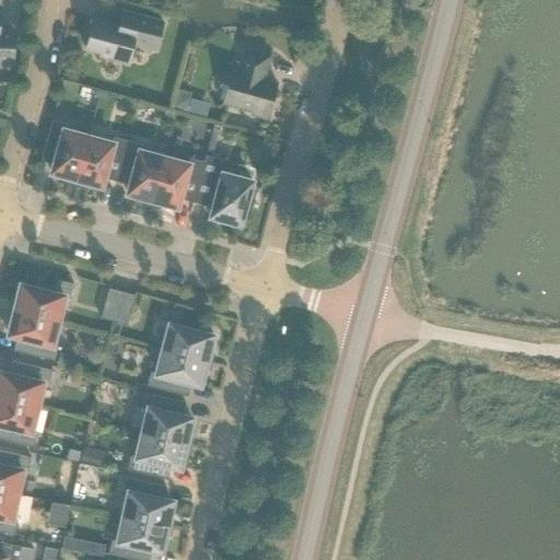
[(163,22),(123,11),(119,26),(94,20),(85,49),(101,54),(100,57),(127,63),(132,45),(155,50),(163,22)]
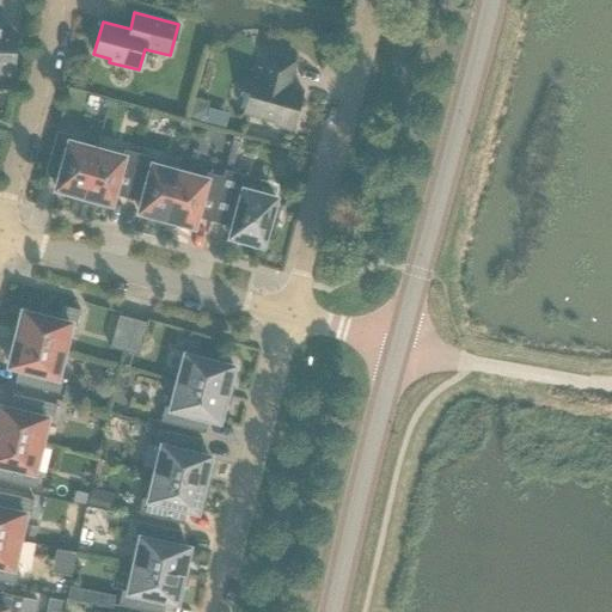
[(0,34),(0,68),(13,69),(14,35),(0,34)]
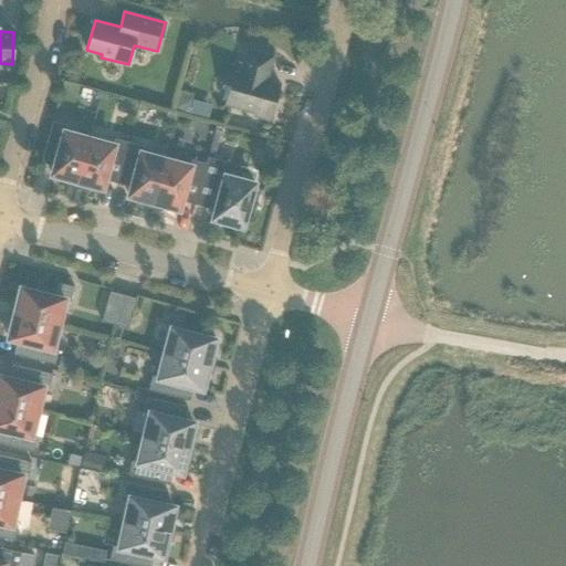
[(274,56),(247,49),(240,73),(234,72),(226,105),(255,114),(254,117),(268,121),(265,126),(266,127),(274,100),(275,100),(280,84),(268,81),(274,56)]
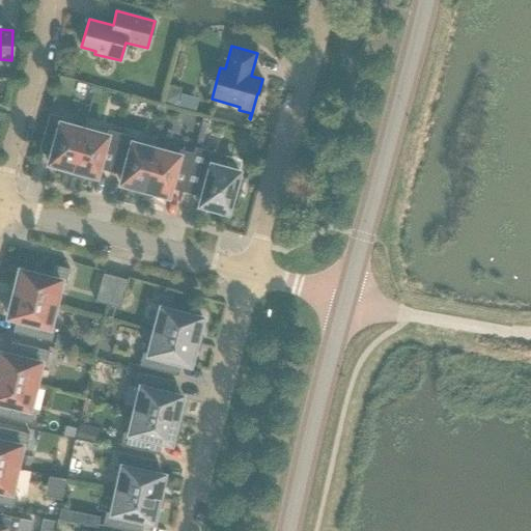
[(166,104),(179,106),(182,93),(169,90),(166,104)]
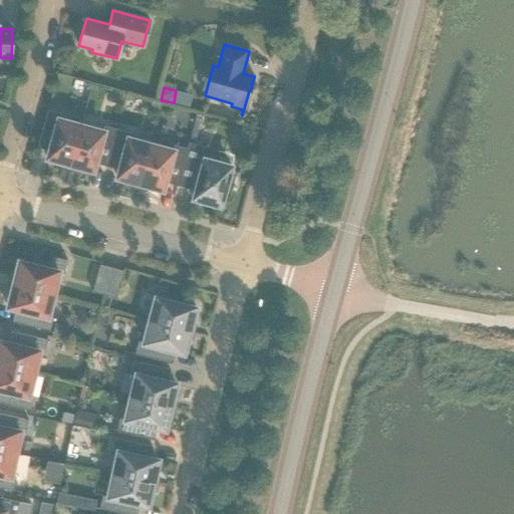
[(62,168),(69,170),(80,126),(59,120),(60,114),(47,110),(37,148),(49,151),(47,159),(63,163),(62,168)]
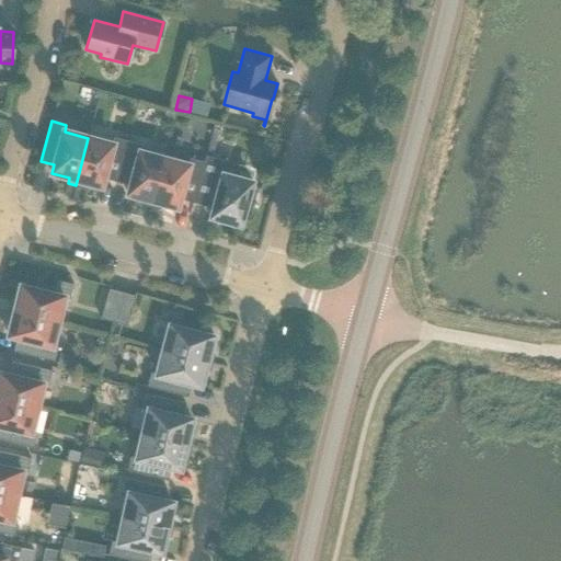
[(175,153),(215,153),(215,122),(175,122),(175,153)]
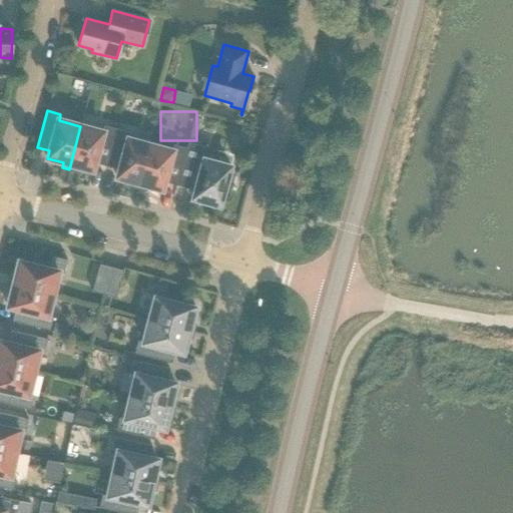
[(80,126),(69,169),(75,170),(77,166),(93,171),(95,163),(107,166),(117,129),(104,126),(102,132),(80,126)]
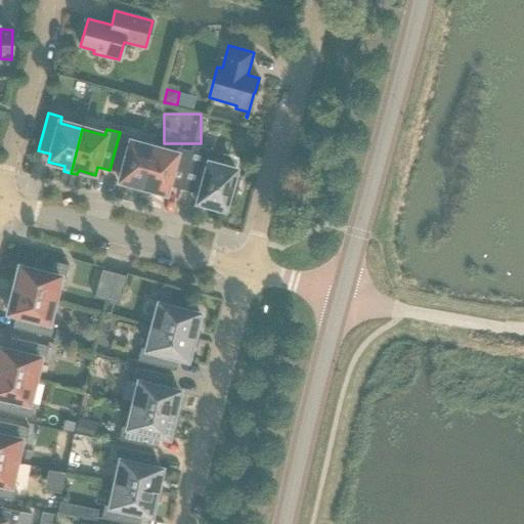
[(120,132),(110,170),(121,173),(119,181),(135,185),(134,190),(141,192),(154,148),(131,142),(133,136),(120,132)]
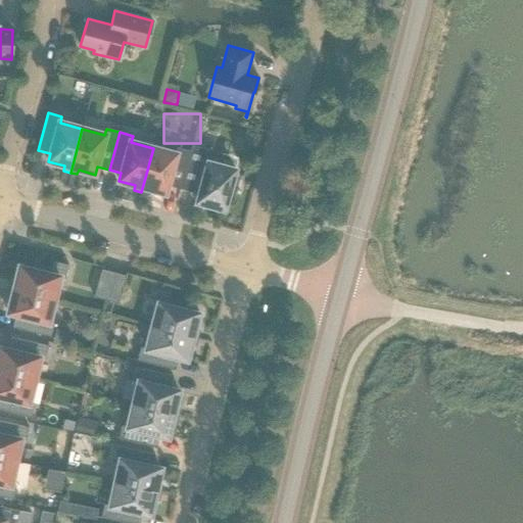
[(190,151),(180,189),(198,194),(196,202),(225,209),(229,193),(234,194),(238,179),(233,177),(235,171),(208,162),(211,151),(192,146),(190,151)]
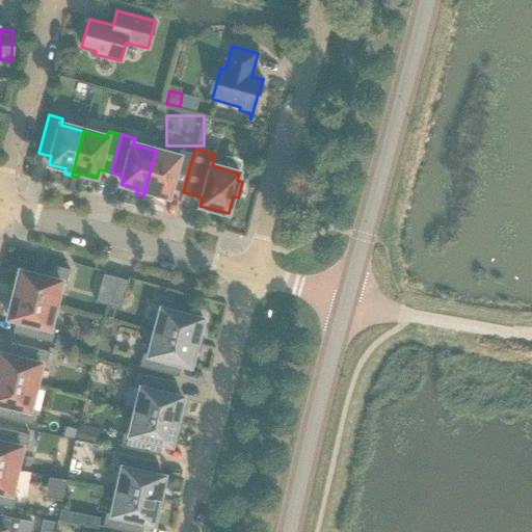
[(156,151),(143,195),(151,197),(152,192),(168,197),(170,189),(183,192),(193,154),(180,151),(179,157),(156,151)]
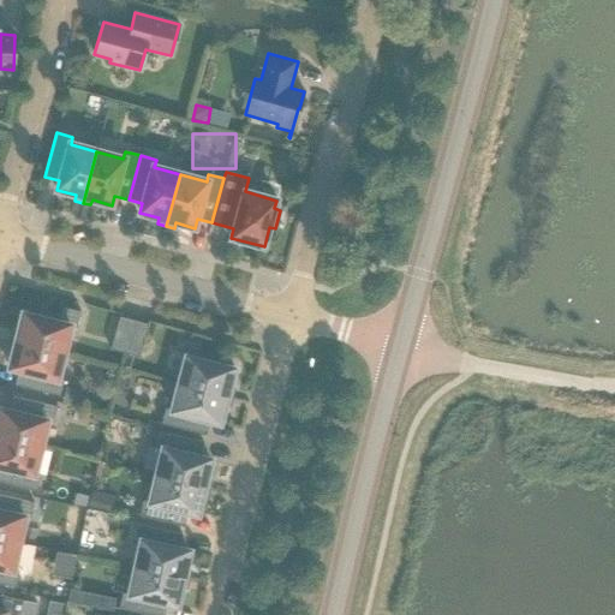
[(13,332),(11,340),(64,353),(70,326),(77,328),(81,312),(64,309),(60,322),(23,312),(18,333),(13,332)]
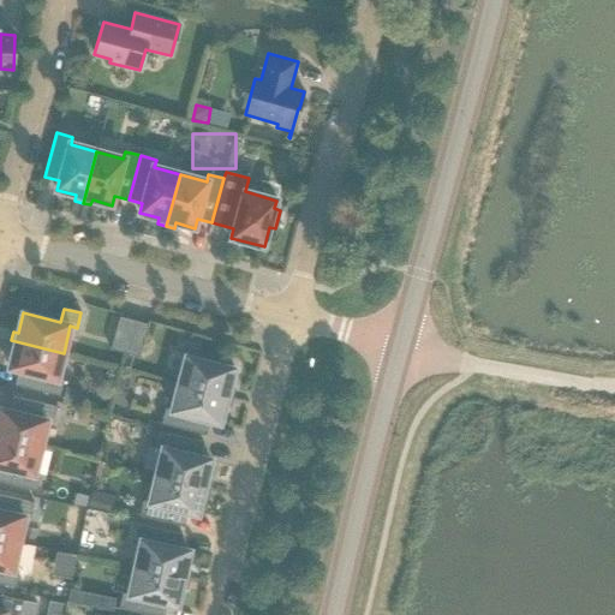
[(111,350),(125,353),(133,321),(120,317),(111,350)]
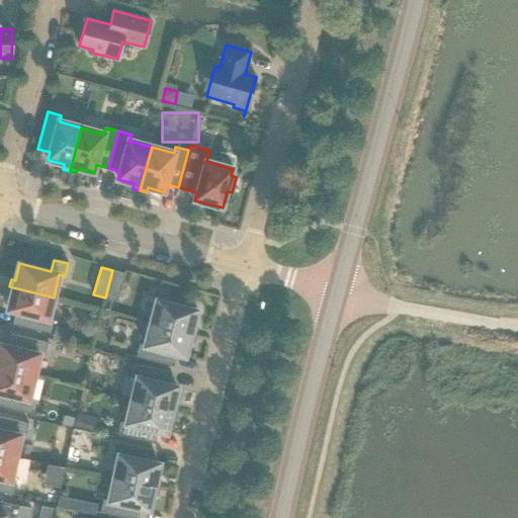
[(112,270),(105,297),(116,301),(124,273),(112,270)]
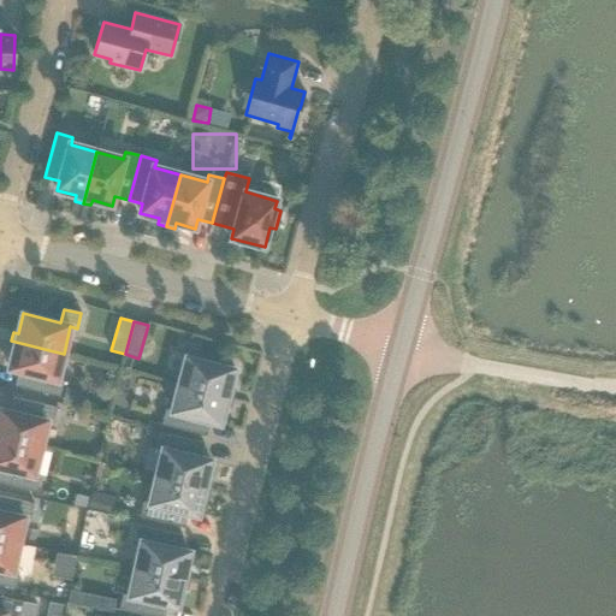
[(64,354),(11,341),(9,349),(15,350),(10,369),(19,372),(16,386),(60,397),(64,381),(57,380),(64,354)]
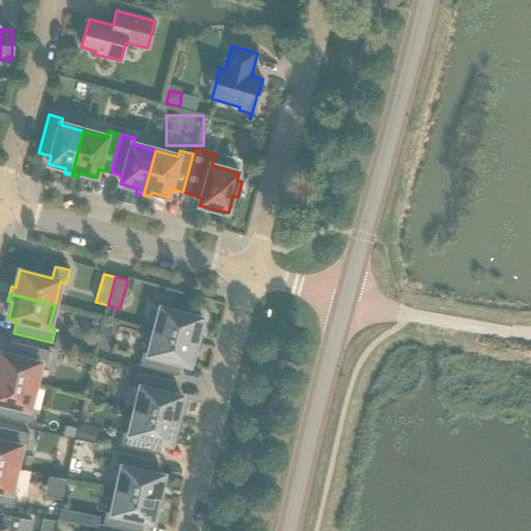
[(161,309),(155,332),(199,343),(201,336),(197,335),(201,317),(169,310),(172,298),(158,294),(155,307),(161,309)]
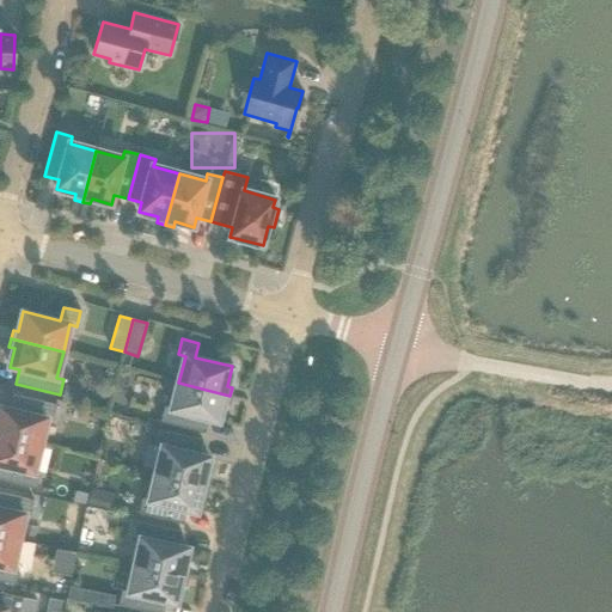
[(230,396),(178,383),(171,409),(165,407),(160,422),(204,434),(208,420),(218,422),(222,403),(228,404),(230,396)]
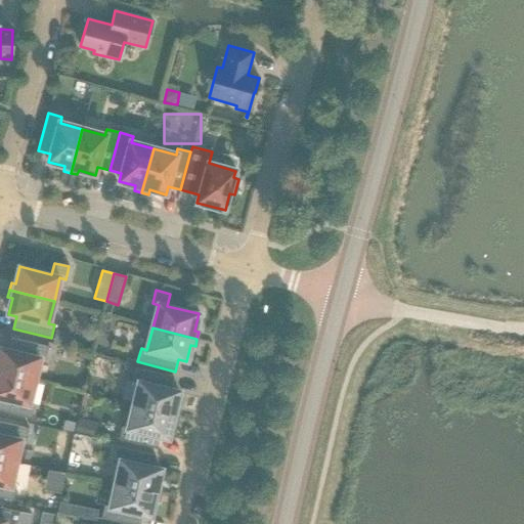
[(70,334),(56,331),(53,343),(67,347),(70,334)]
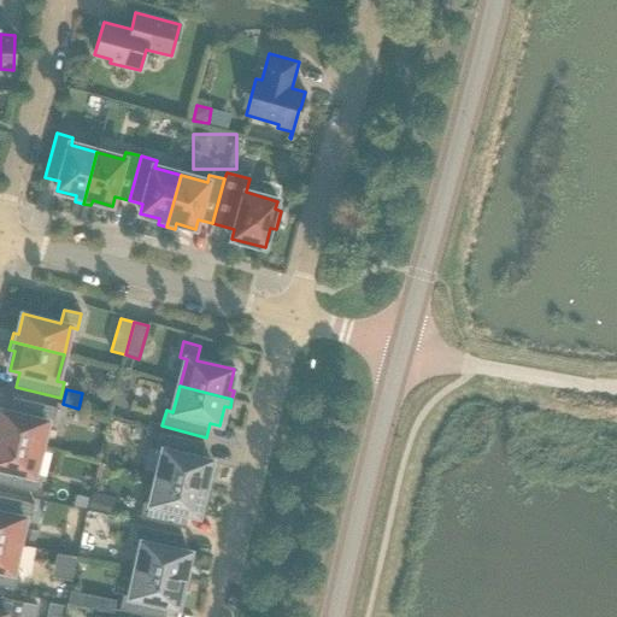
[(0,439),(40,450),(47,423),(53,424),(58,409),(12,398),(9,412),(0,410),(0,439)]
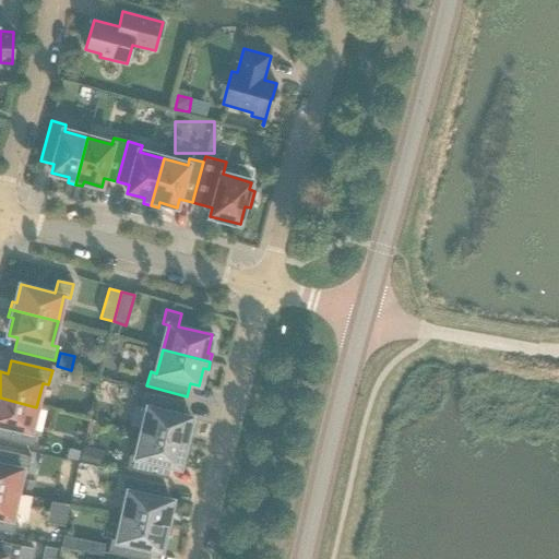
[(74,375),(64,372),(62,381),(72,384),(74,375)]
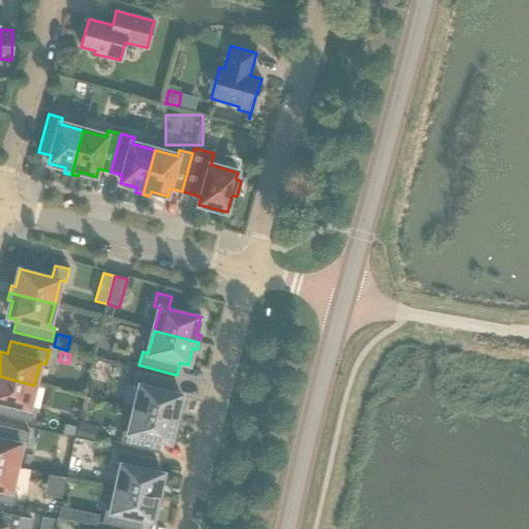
[(139,386),(134,409),(180,421),(181,413),(177,412),(181,395),(173,393),(176,381),(137,372),(134,385),(139,386)]
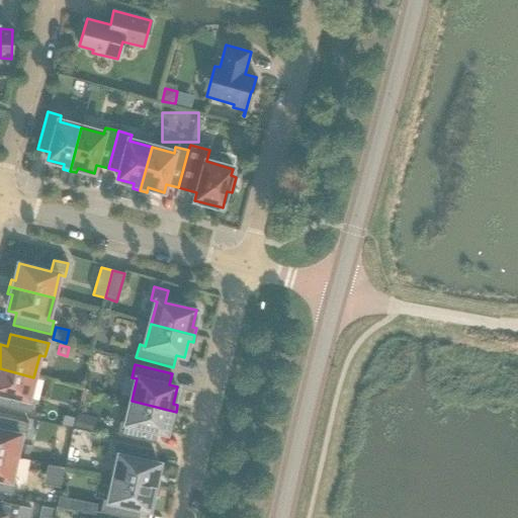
[(33,377),(0,368),(0,406),(30,414),(34,401),(28,400),(33,377)]
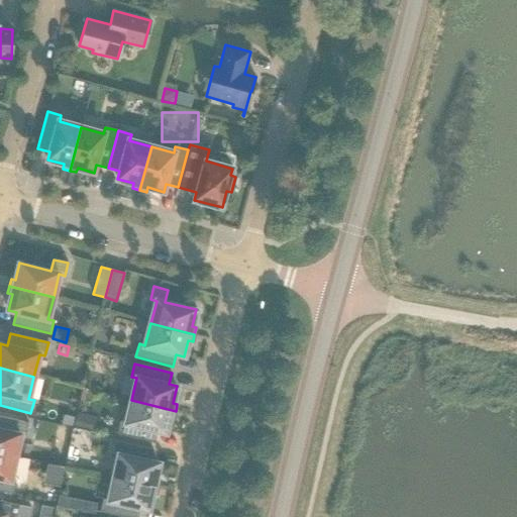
[(176,411),(131,400),(126,422),(120,421),(117,434),(154,443),(158,431),(166,433),(170,416),(174,417),(176,411)]
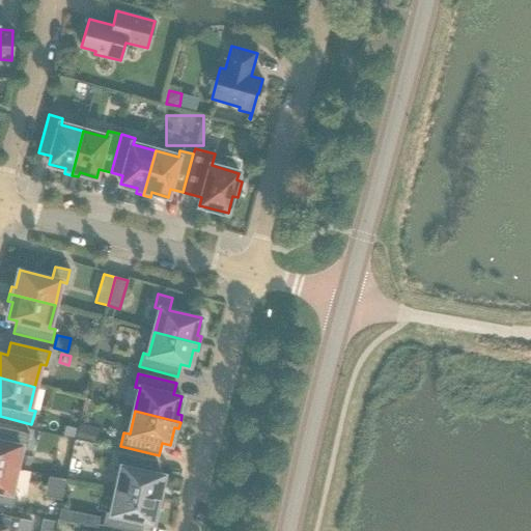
[(77,438),(95,442),(99,429),(80,424),(77,438)]
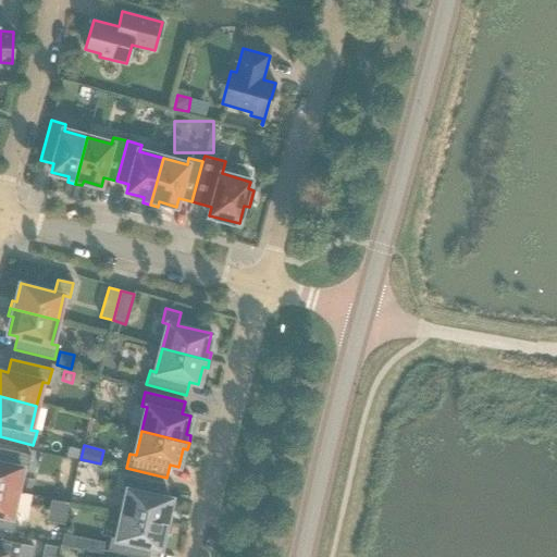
[(65,457),(77,460),(79,450),(69,447),(65,457)]
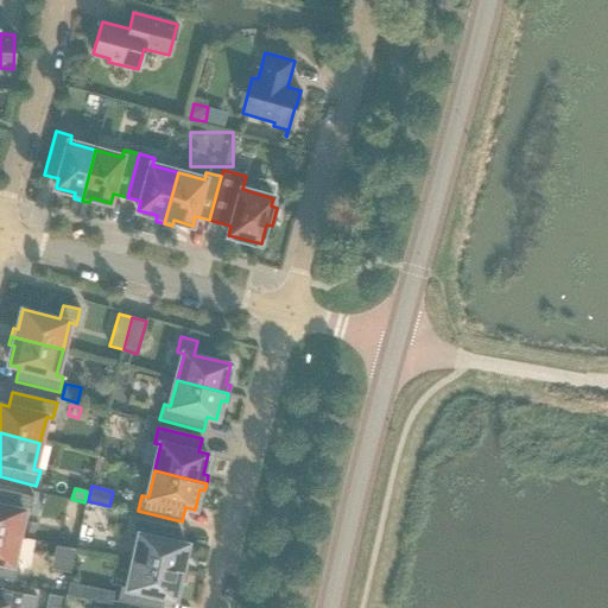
[(0,533),(18,538),(24,512),(30,513),(33,498),(0,489),(0,533)]
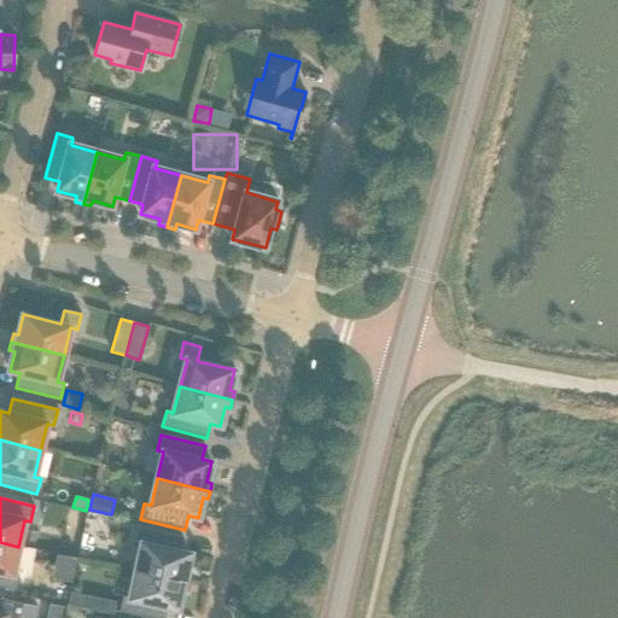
[(136,571),(188,583),(191,575),(185,573),(190,553),(180,551),(184,537),(139,528),(135,542),(143,544),(136,571)]
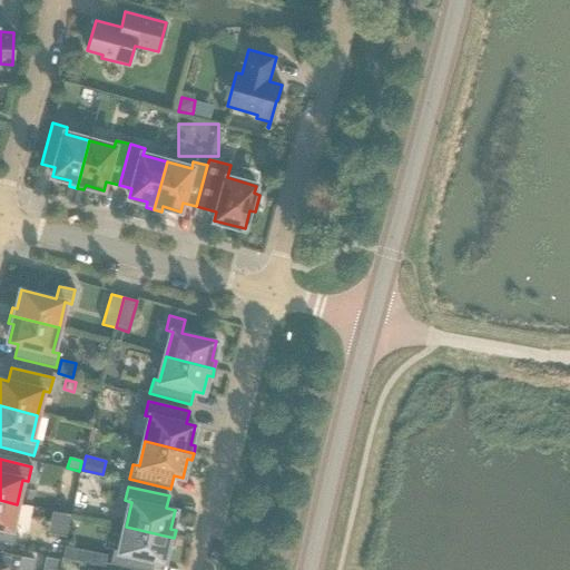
[(11,529),(17,504),(0,500),(0,541),(15,544),(18,530),(11,529)]
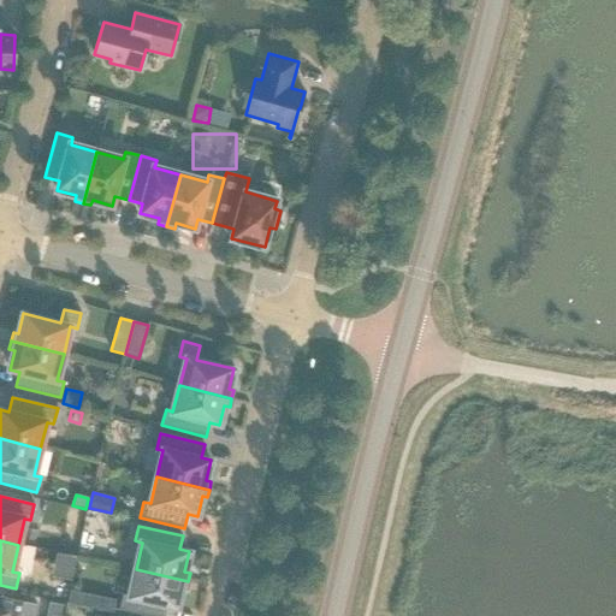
[(71,581),(76,558),(59,555),(54,576),(71,581)]
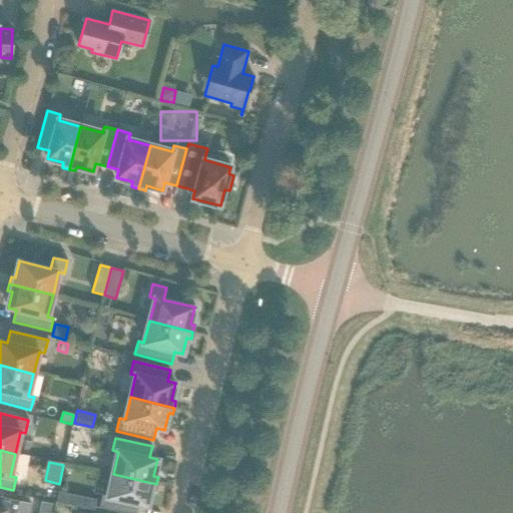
[(155,490),(156,484),(113,474),(108,496),(102,495),(99,508),(122,512),(137,512),(139,504),(147,506),(150,490),(155,490)]
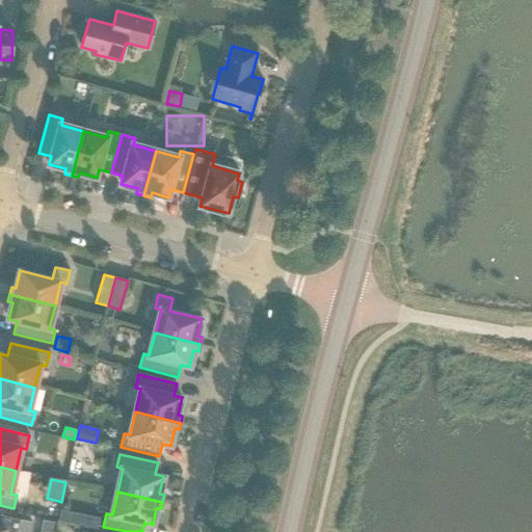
[(100,517),(60,509),(58,521),(98,529),(100,517)]
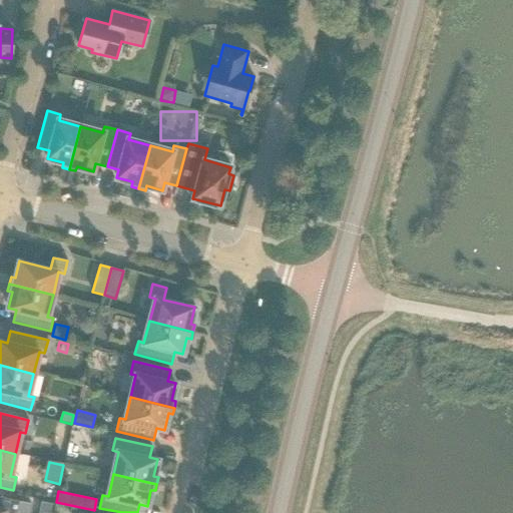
[(0,512),(19,512),(21,502),(0,497),(0,512)]
